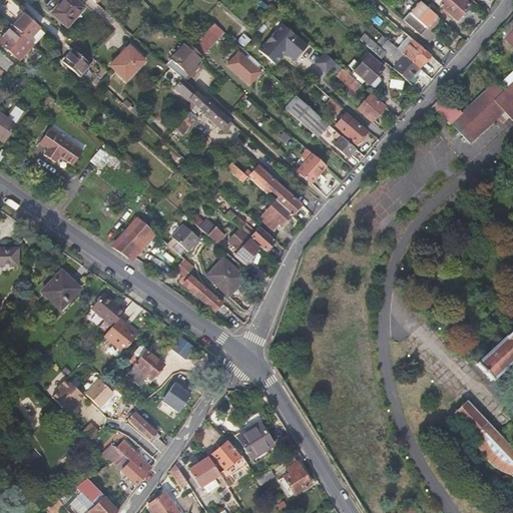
[(75,0),(63,0),(51,13),(67,27),(84,8),(75,0)]
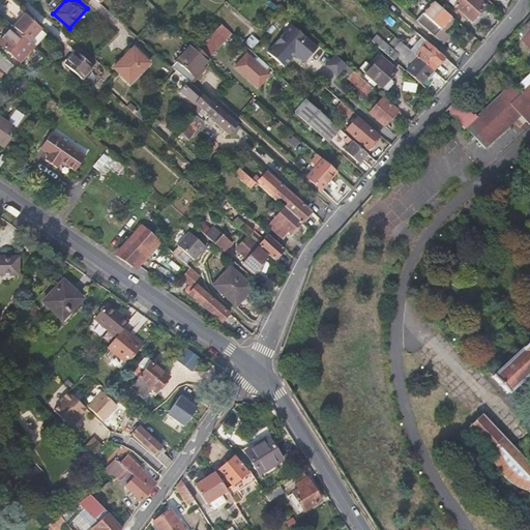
[(484,4),(488,0),(459,0),(453,5),(471,21),(476,16),(480,10),(484,5),(484,4)]
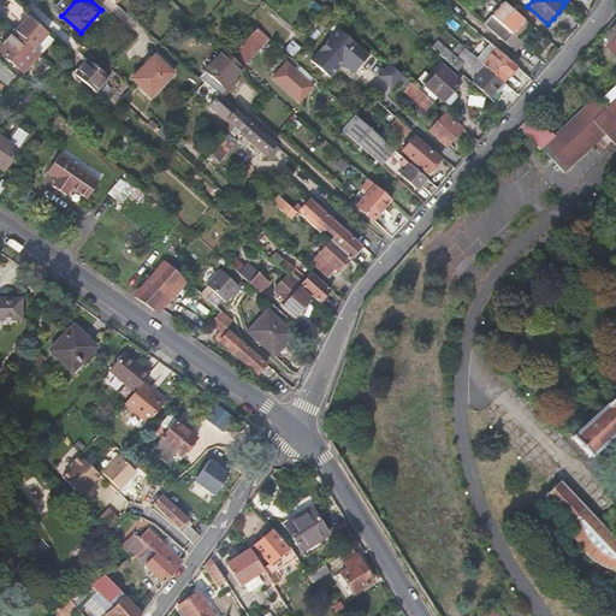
[(513,35),(525,19),(504,1),(484,24),(515,51),(522,42),(517,37),(513,35)]
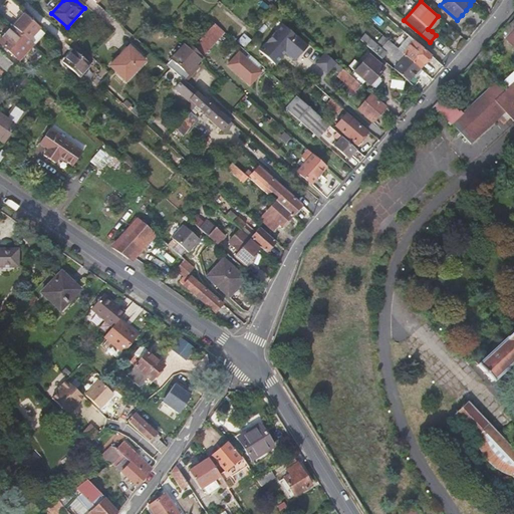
[(13,26),(28,39),(39,27),(24,13),(13,26)]
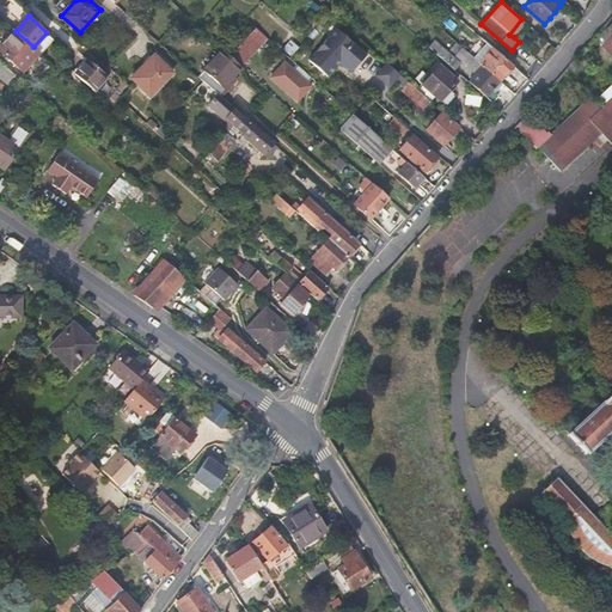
[(509,35),(514,37),(525,24),(521,19),(509,35)]
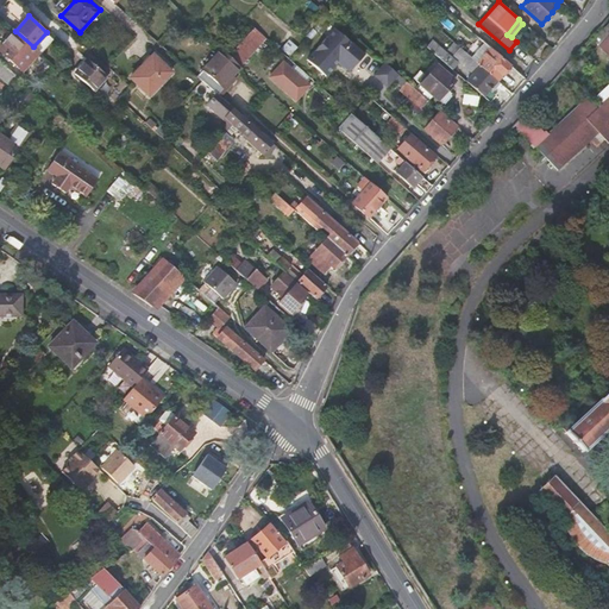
[(550,133),(528,110),(516,123),(559,169),(600,132),(608,142),(608,22),(594,37),(608,54),(608,95),(598,105),(590,96),(550,133)]
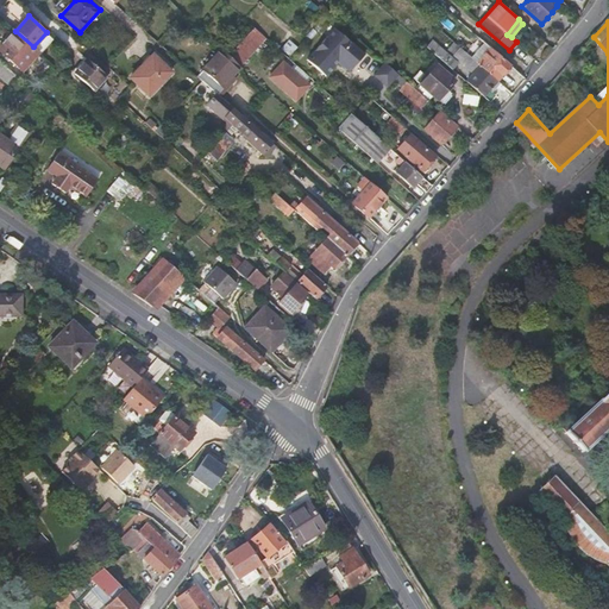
[(338,63),(351,73),(366,51),(333,26),(307,61),(328,76),(338,63)]
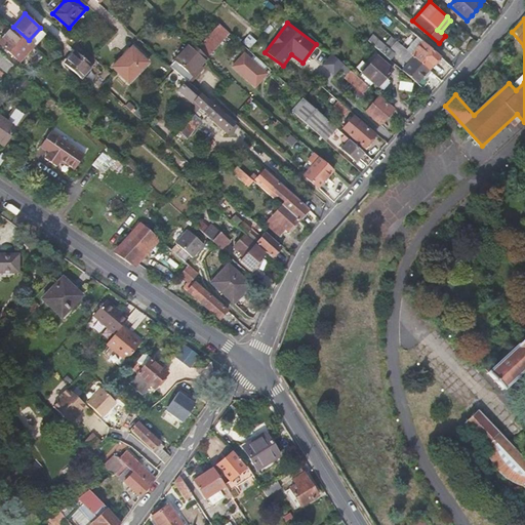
[(197,48),(207,57),(230,33),(218,24),(197,48)]
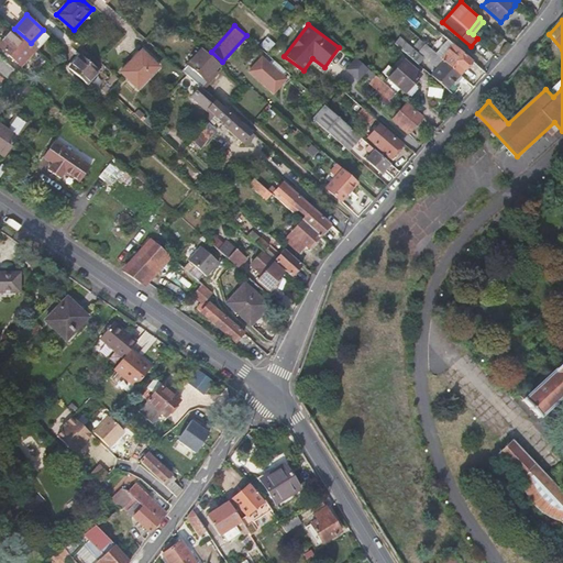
[(14,29),(0,43),(0,47),(21,66),(36,48),(31,43),(14,29)]
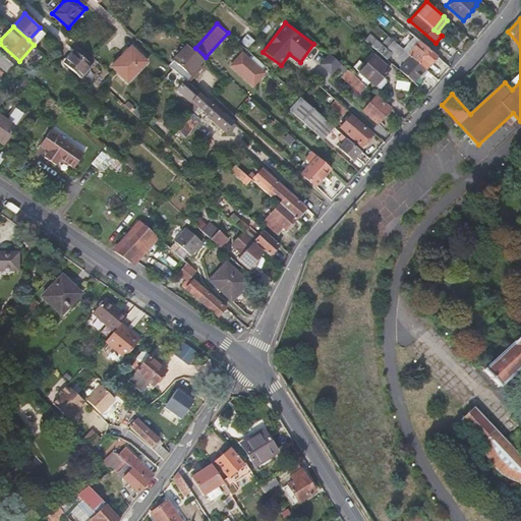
[(437,56),(420,42),(409,33),(405,38),(415,47),(409,54),(425,69),(437,56)]
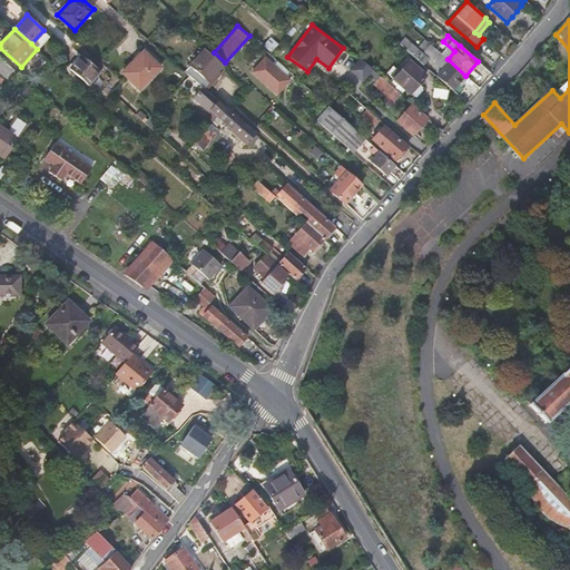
[(404,39),(400,45),(423,65),(428,60),(422,55),(423,55),(404,39)]
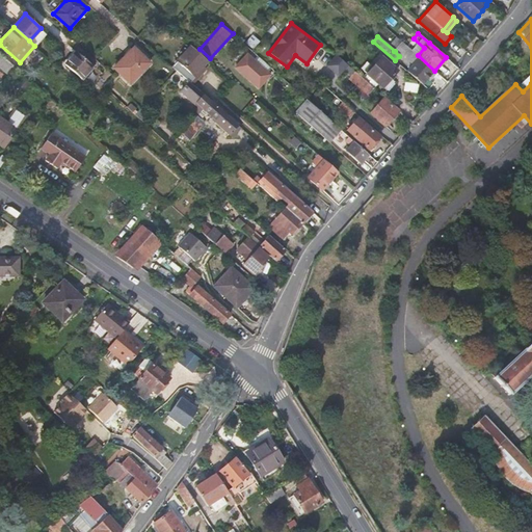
[(418,55),(397,37),(392,44),(397,48),(396,48),(406,57),(406,58),(414,64),(407,72),(428,89),(433,83),(427,78),(434,71),(418,55)]
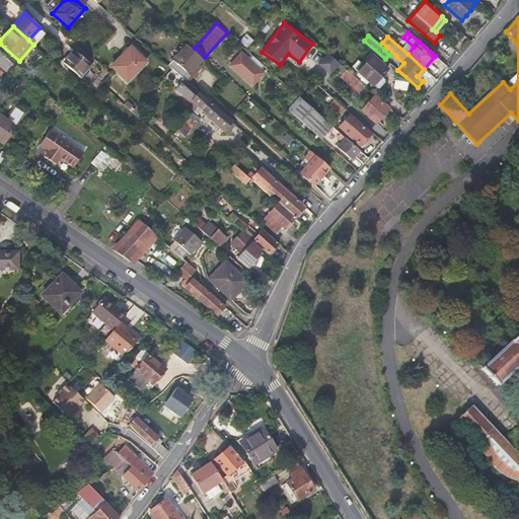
[(194,68),(205,57),(195,48),(189,42),(167,65),(172,69),(184,80),(187,82),(197,71),(194,68)]
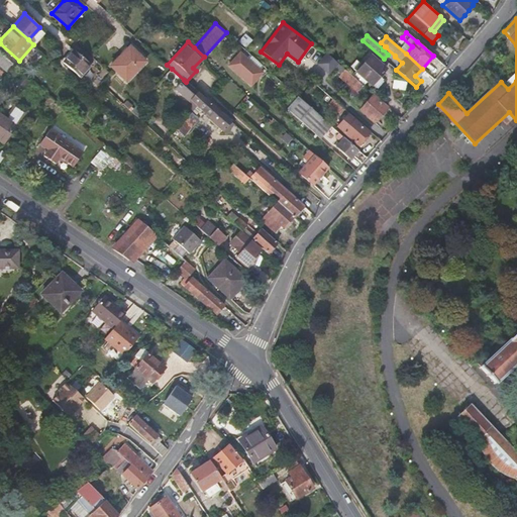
[(130,46),(110,66),(125,81),(145,62),(130,46)]
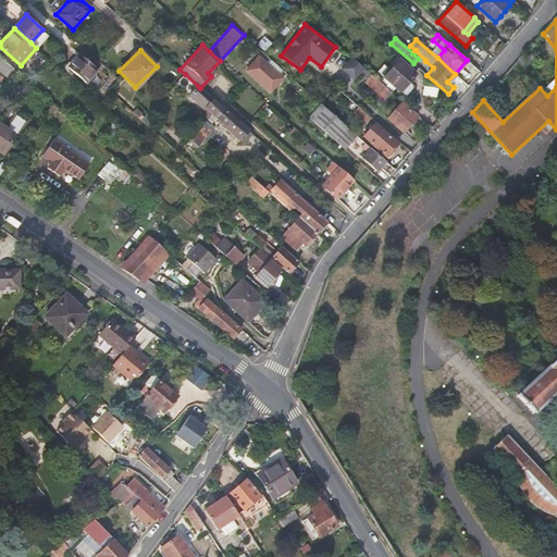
[(385,99),(392,93),(345,51),(341,56),(367,78),(363,81),(372,88),(368,93),(382,104),(386,100),(385,99)]
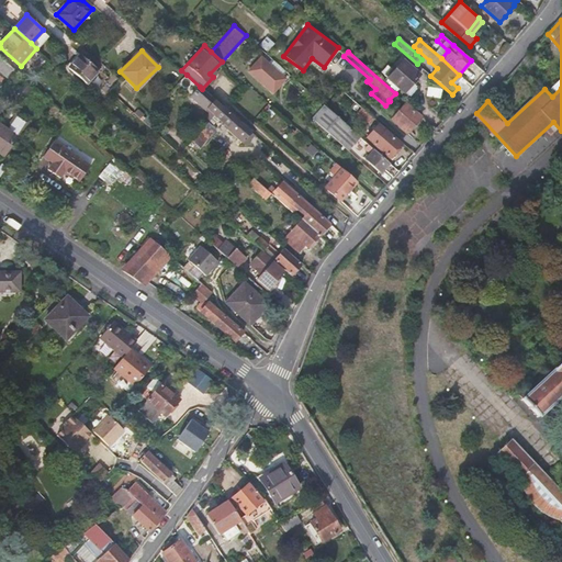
[(80,55),(68,68),(86,83),(98,70),(80,55)]
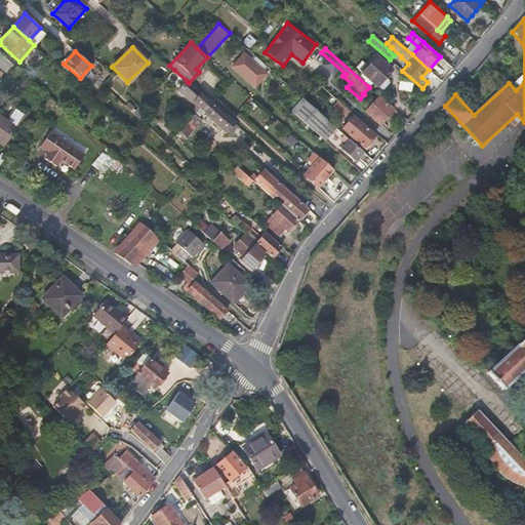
[(0,66),(6,71),(12,63),(0,52),(0,66)]
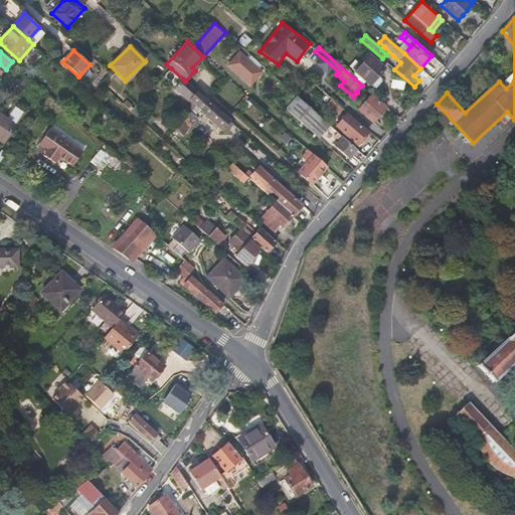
[(239,52),(227,64),(250,86),(262,72),(239,52)]
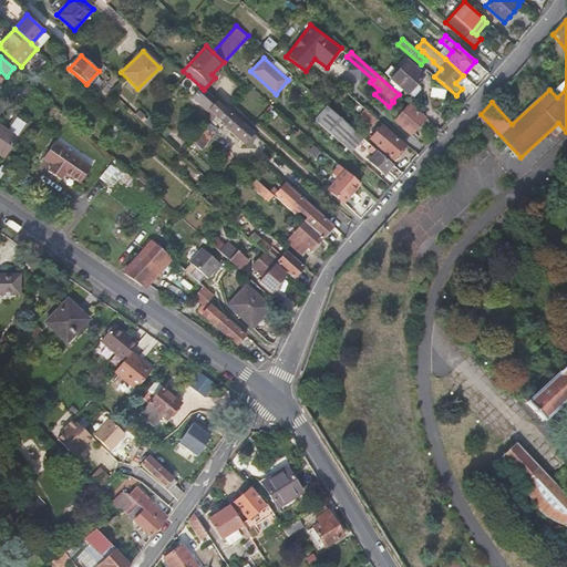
[(415,84),(423,75),(406,61),(391,79),(411,96),(419,88),(415,84)]
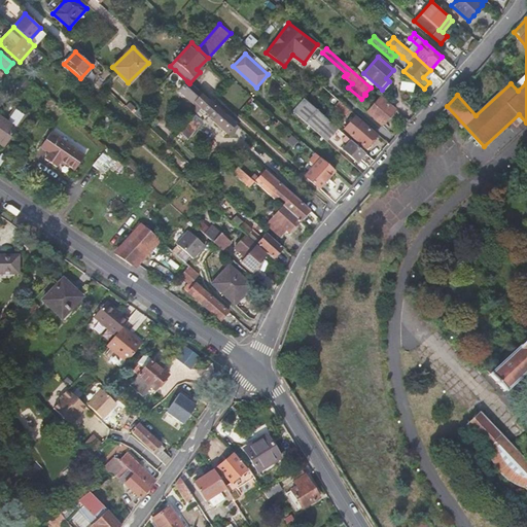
[(189,83),(187,81),(179,91),(196,106),(198,104),(202,107),(208,100),(189,83)]
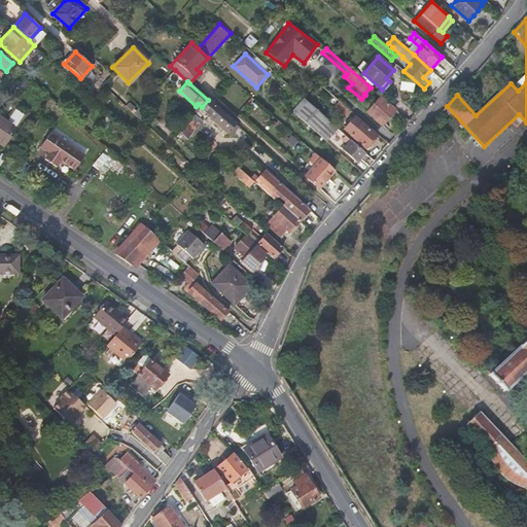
[(319,91),(335,105),(339,100),(322,86),(319,91)]
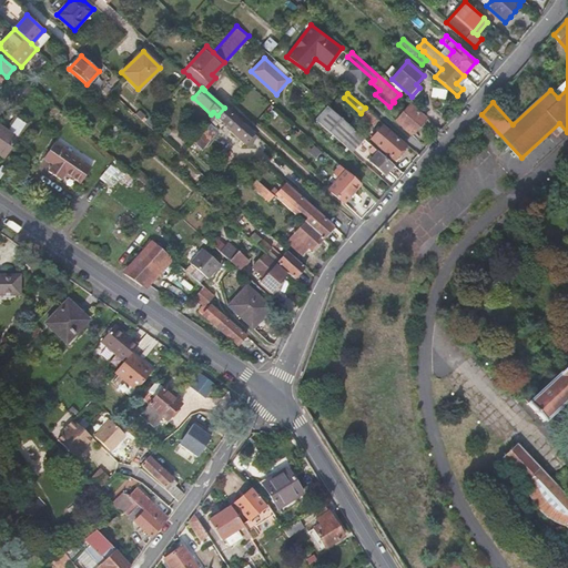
[(411,134),(425,119),(409,104),(395,121),(411,134)]
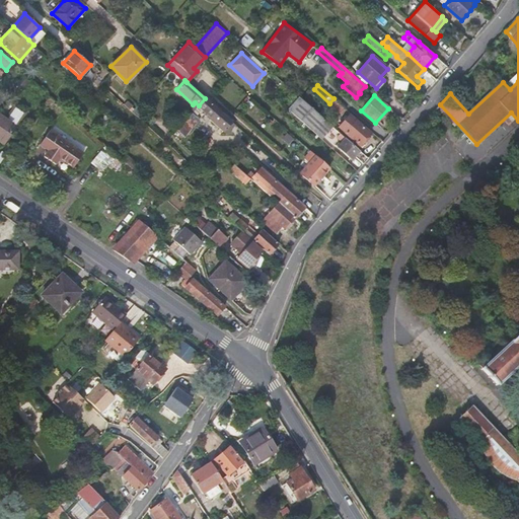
[(288,109),(320,139),(327,131),(341,143),(340,144),(338,142),(335,145),(338,147),(351,160),(355,156),(363,164),(368,159),(299,97),(288,109)]
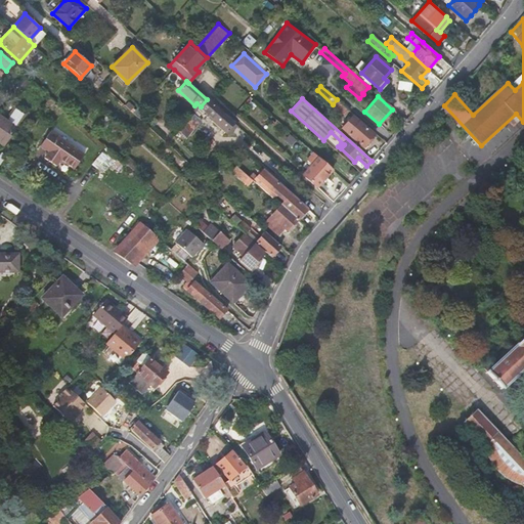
[(207,99),(201,106),(210,116),(213,119),(220,112),(207,99)]
